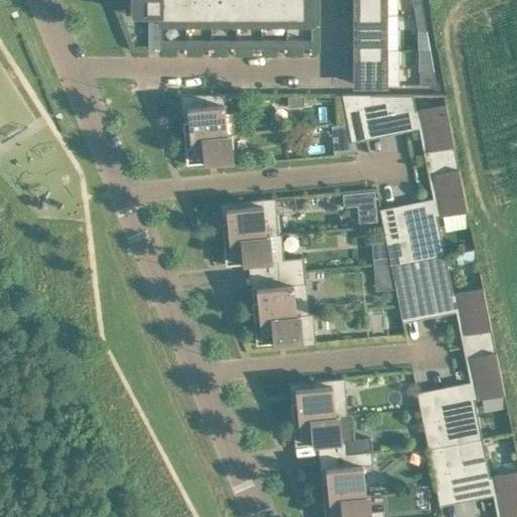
[(162,23),(162,21),(161,0),(131,0),(131,14),(147,14),(147,23),(161,23),(162,23)]
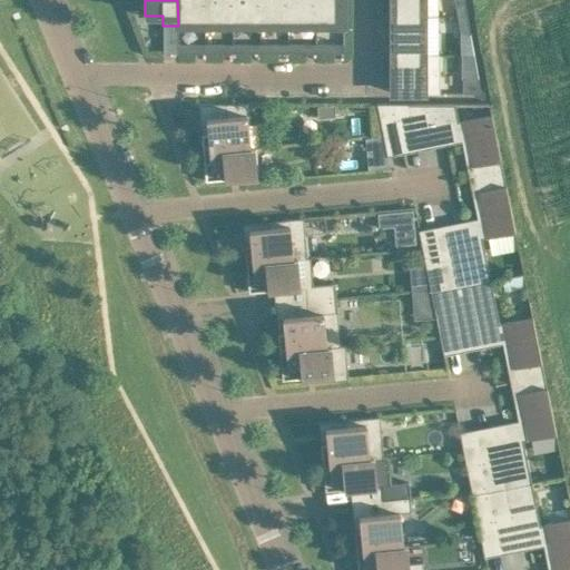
[(177,0),(178,23),(204,23),(204,26),(205,26),(205,23),(205,0),(177,0)]
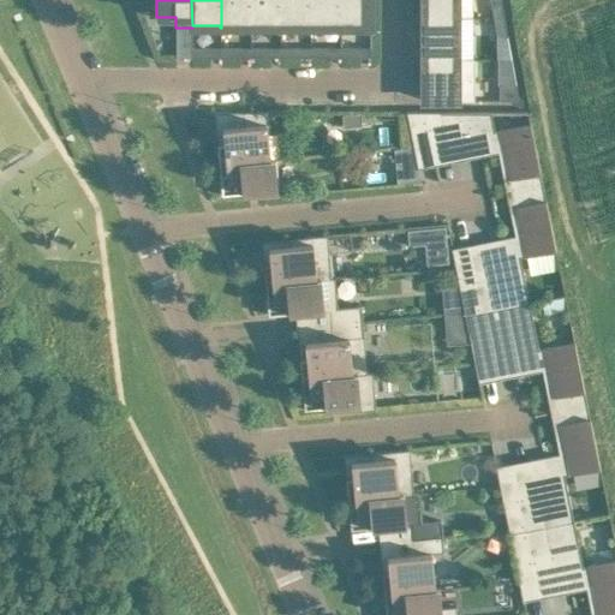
[(221,0),(221,25),(250,25),(250,28),(251,28),(251,25),(251,0),(221,0)]
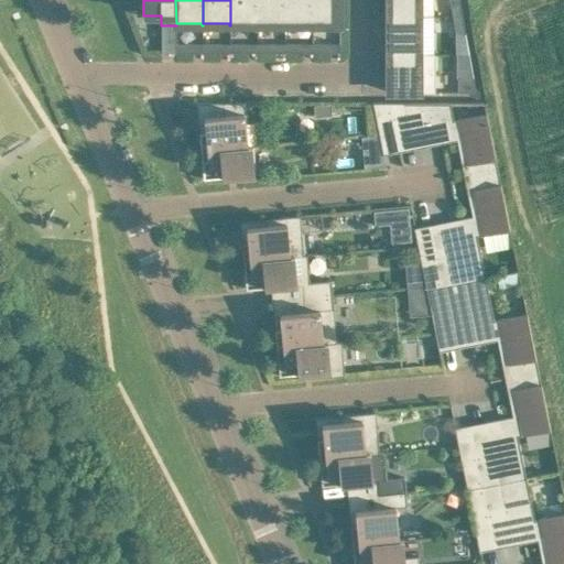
[(256,25),(258,25),(258,23),(258,0),(230,0),(230,23),(256,23),(256,25)]
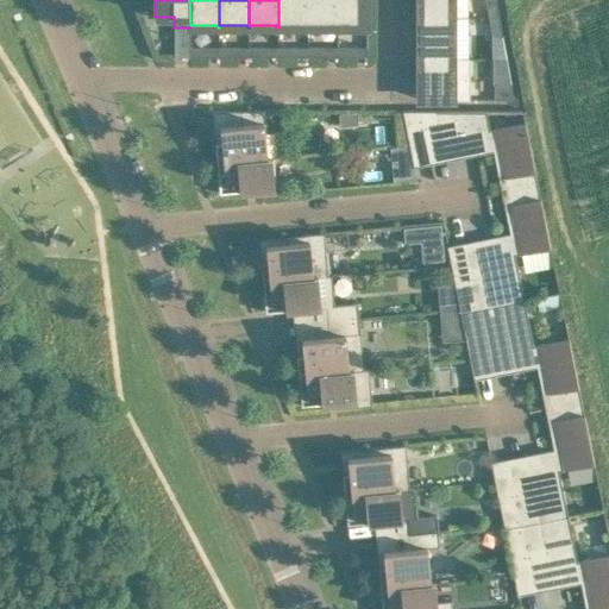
[(278,0),(278,25),(306,25),(306,27),(308,27),(308,25),(307,0),(278,0)]
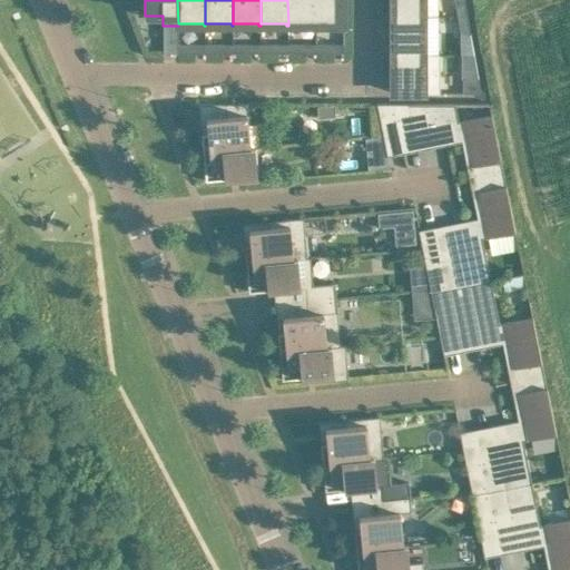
[(316,23),(315,0),(287,0),(288,23),(314,23),(314,26),(316,26),(316,23)]
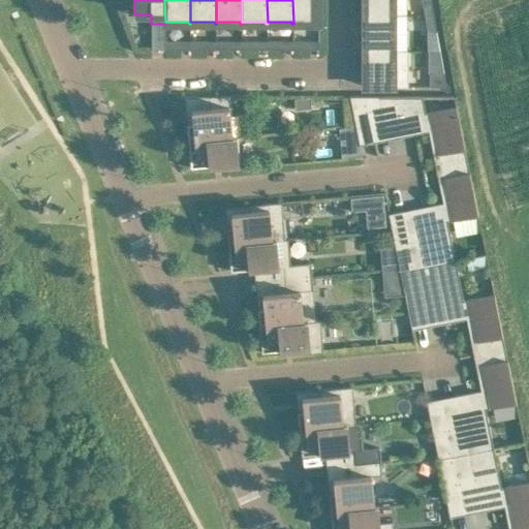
[(292,0),(293,22),(316,22),(316,24),(318,24),(318,0),(292,0)]
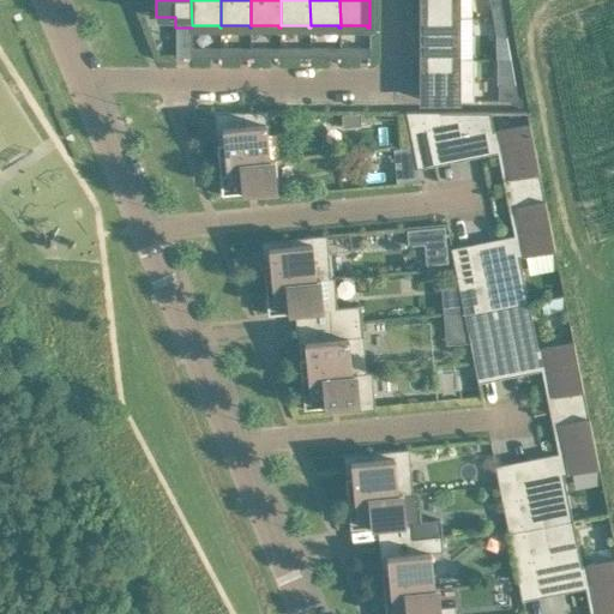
[(423,0),(425,17),(457,17),(456,0),(423,0)]
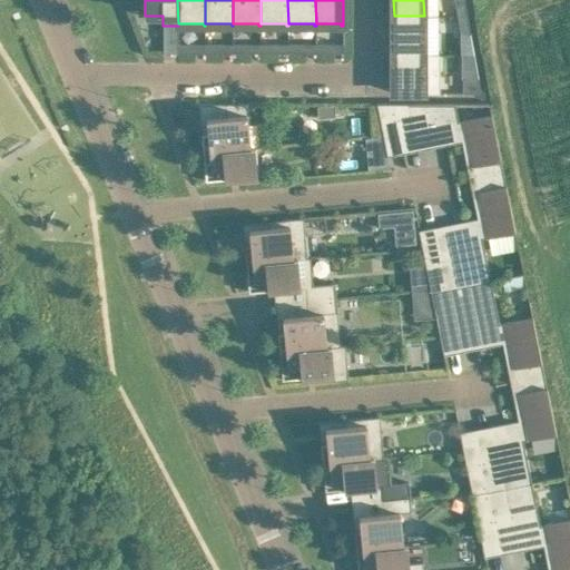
[(454,0),(458,16),(467,16),(463,0),(454,0)]
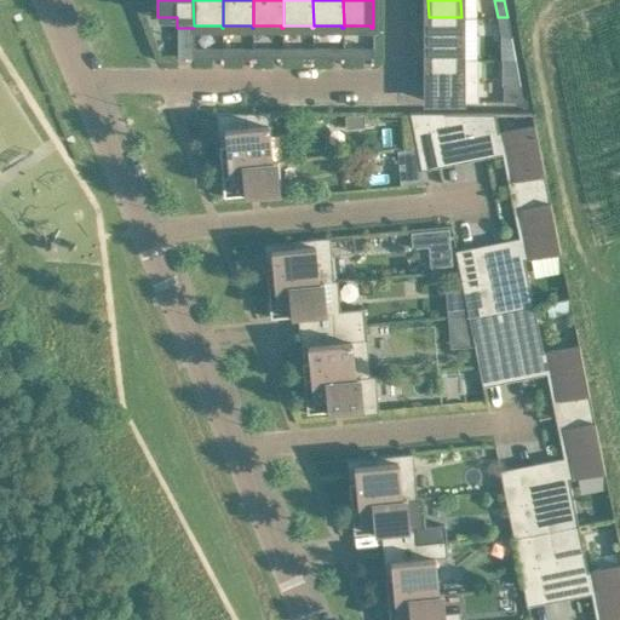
[(425,38),(426,58),(461,58),(461,17),(429,17),(429,38),(425,38)]
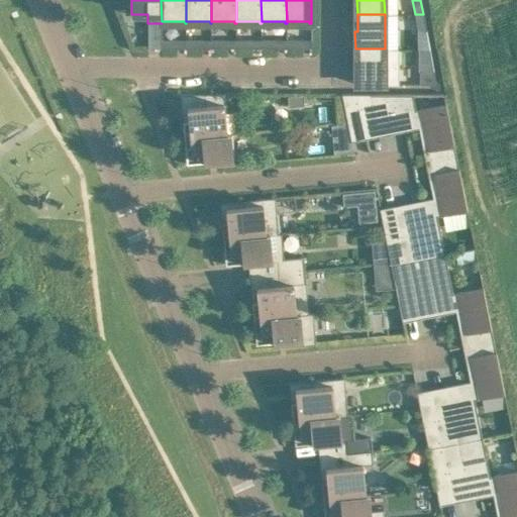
[(415,14),(418,30),(426,30),(423,14),(415,14)]
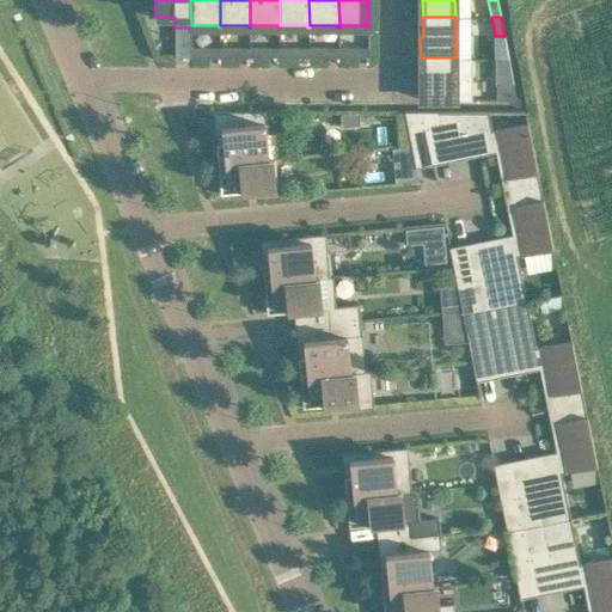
[(472,57),(456,57),(421,57),(421,79),(423,79),(423,101),(456,101),(472,101),(472,57)]
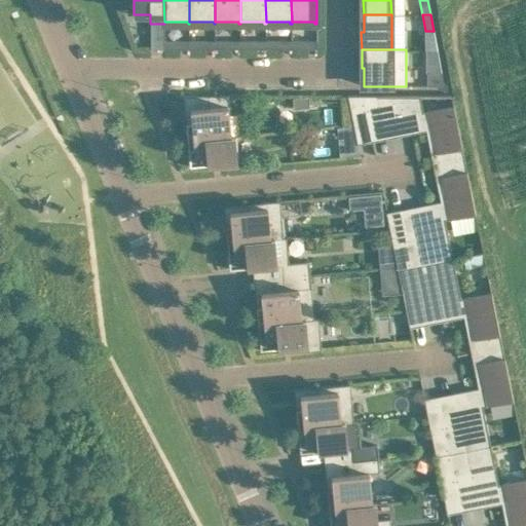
[(427,85),(441,86),(443,82),(441,72),(426,72),(427,85)]
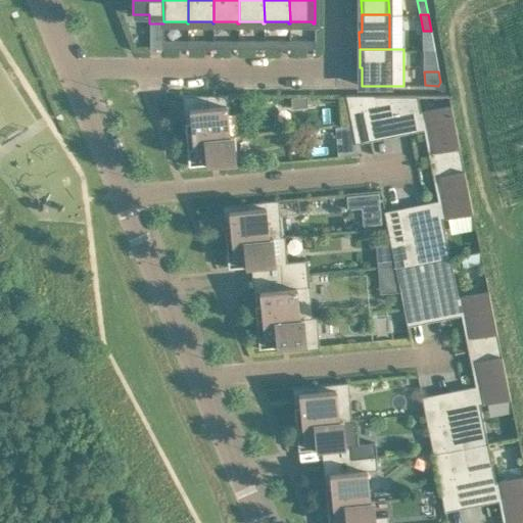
[(204,95),(182,95),(183,109),(189,108),(190,122),(184,123),(186,139),(229,135),(226,96),(226,95),(204,95)]
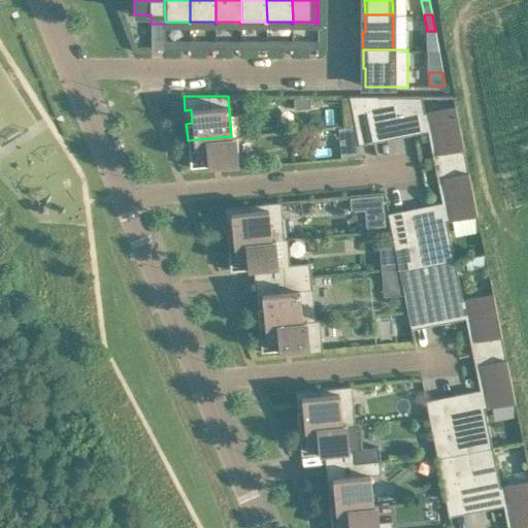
[(364,96),(349,96),(351,108),(366,105),(364,96)]
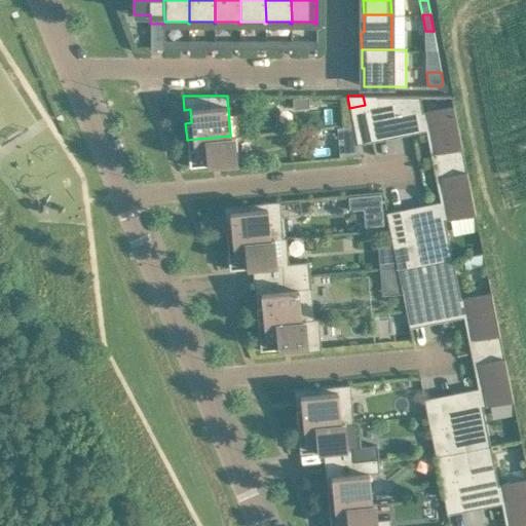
[(364,96),(363,96),(365,105),(369,132),(410,123),(412,132),(425,129),(431,128),(434,139),(433,139),(438,164),(465,159),(464,151),(455,105),(453,105),(422,111),(419,96),(364,96)]
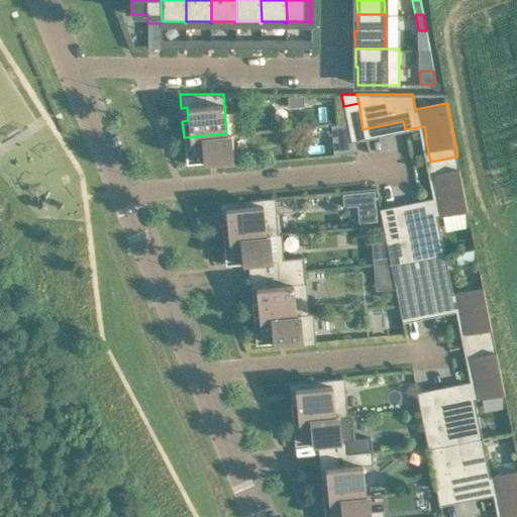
[(358,103),(343,106),(347,122),(348,131),(363,129),(358,103)]
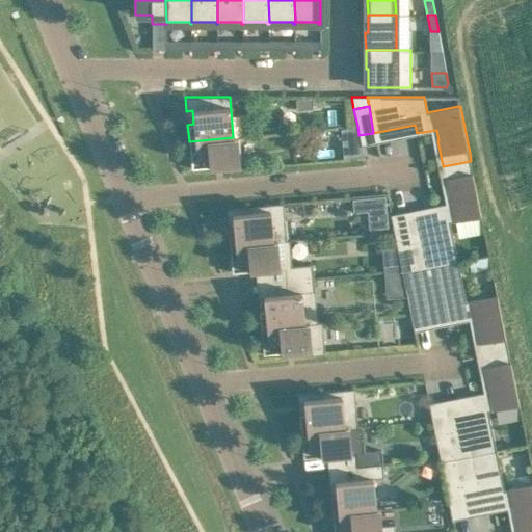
[(233,137),(189,141),(191,168),(223,165),(224,170),(240,169),(237,137),(233,137)]
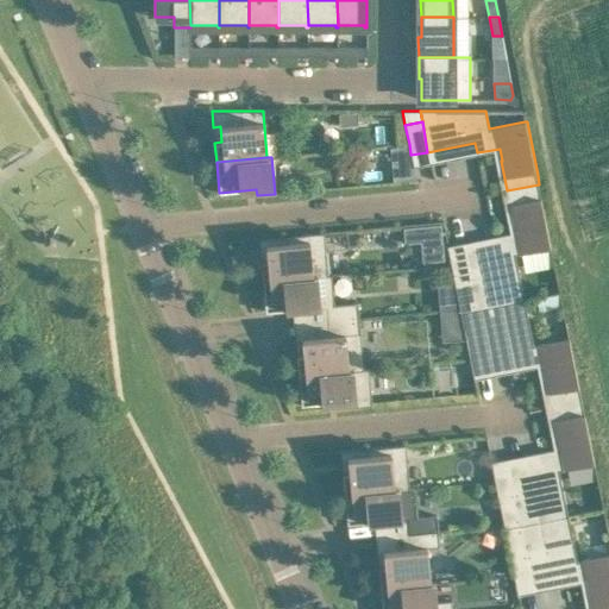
[(496,248),(466,253),(471,283),(477,309),(523,300),(515,255),(521,253),(551,248),(552,248),(539,184),(507,190),(513,220),(514,220),(516,232),(510,234),(494,237),(496,248)]
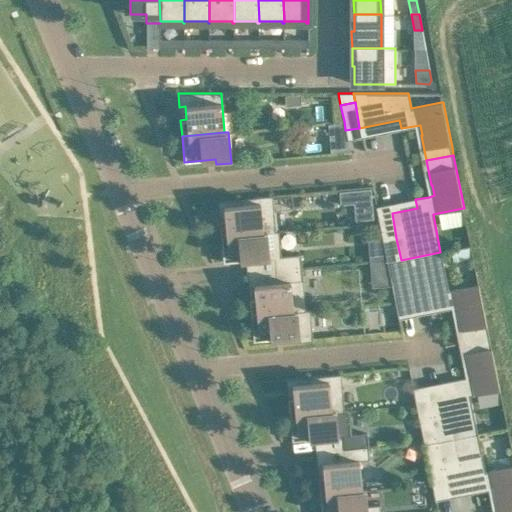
[(371,189),(341,192),(342,203),(355,202),(357,219),(374,218),(371,189)]
